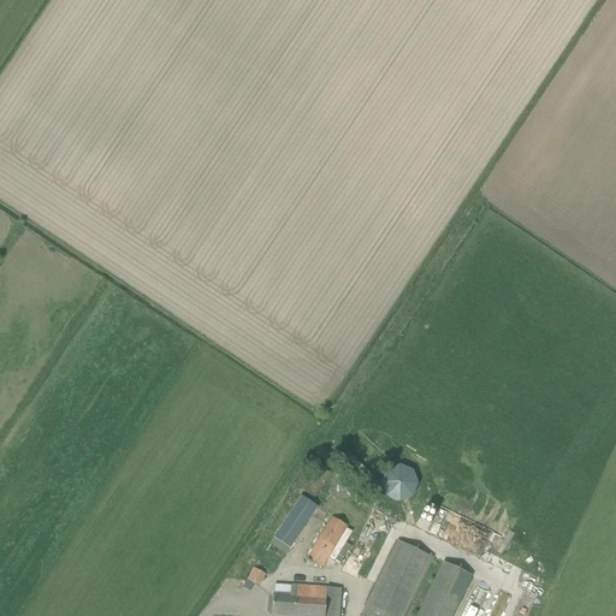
[(419,457),(431,465),(438,452),(425,446),(419,457)]
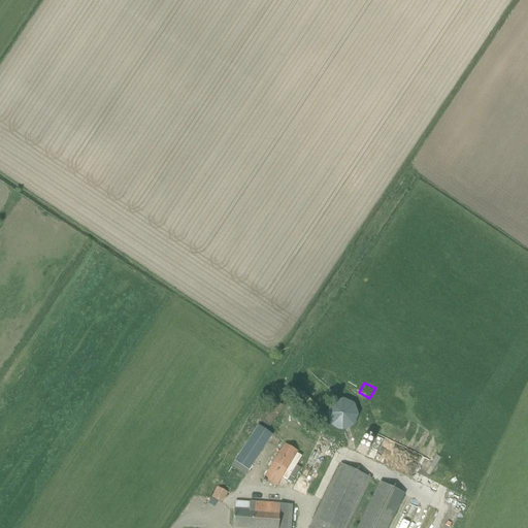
[(327,415),(331,426),(341,431),(353,426),(358,416),(354,403),(342,398),(331,403),(327,415)]
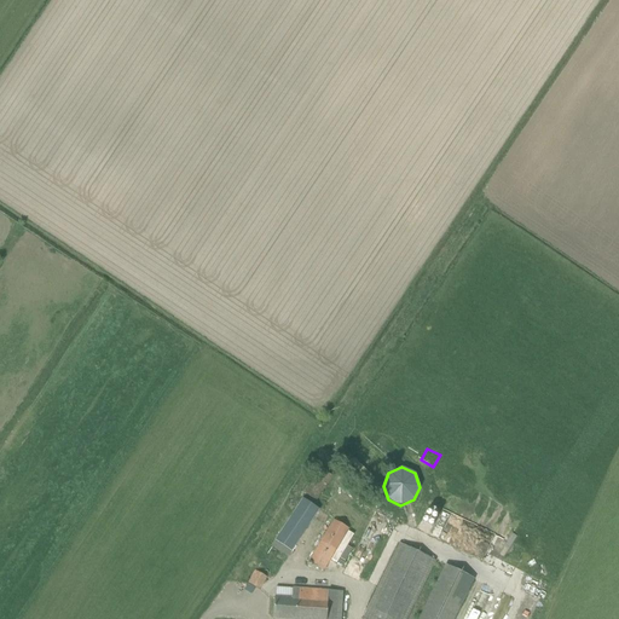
[(290,553),(316,508),(298,497),(272,542),(290,553)]
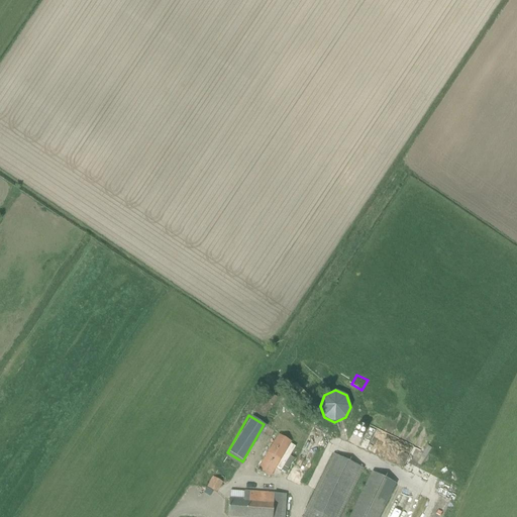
[(270,478),(291,442),(278,435),(257,470),(270,478)]
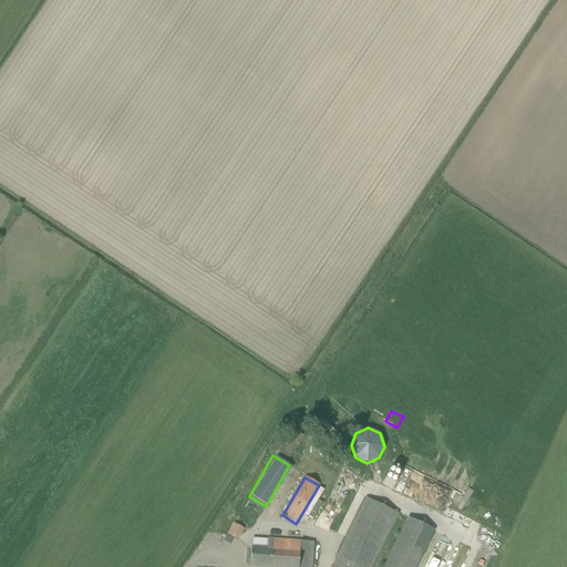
[(472,521),(480,504),(452,491),(446,503),(453,505),(451,509),(472,521)]
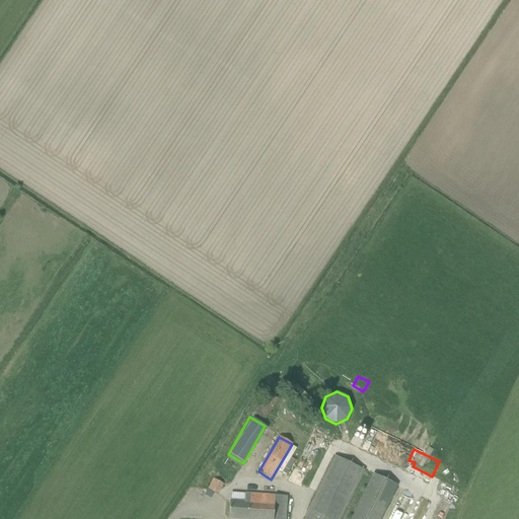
[(335,455),(303,518),(381,518),(397,487),(373,474),(350,518),(341,518),(365,470),(335,455)]
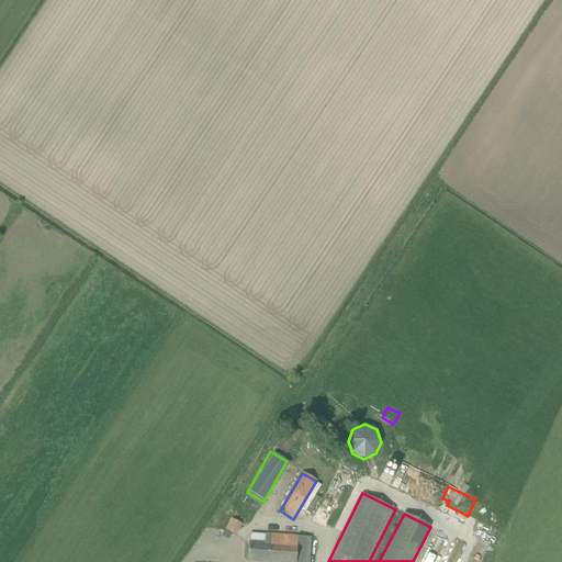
[(233,519),(226,530),(236,536),(243,525),(233,519)]
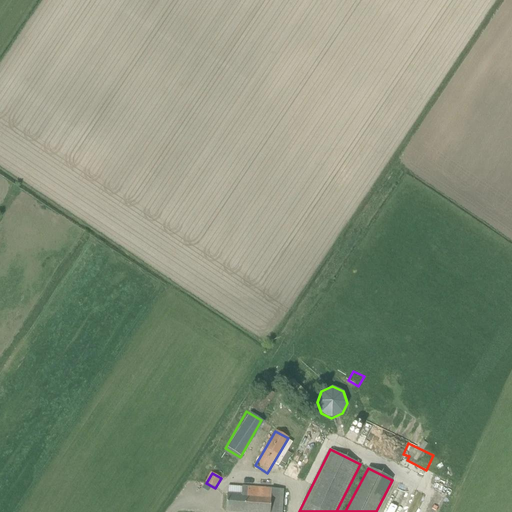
[(282,511),(282,507),(284,490),(242,487),(242,495),(227,494),(225,511),(282,511)]
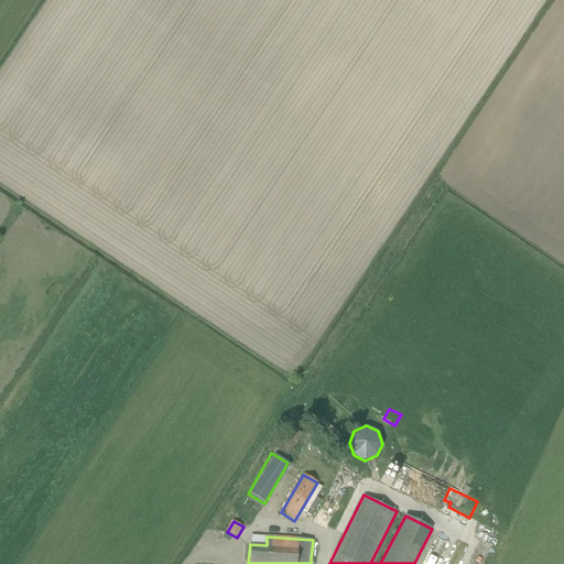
All buildings are outlined.
